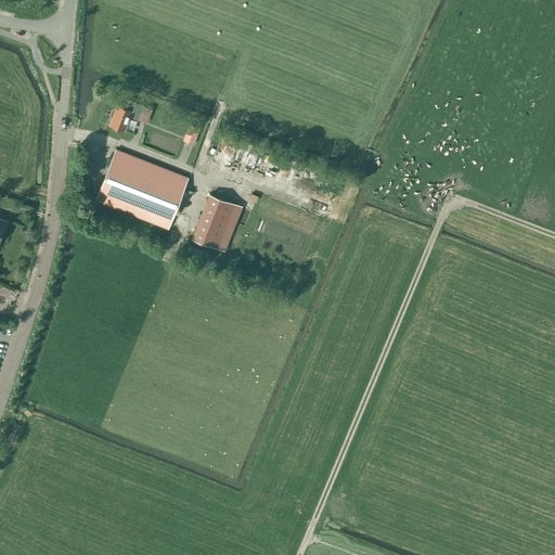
[(146,123),(153,108),(128,99),(125,107),(116,104),(108,124),(125,130),(130,116),(146,123)]
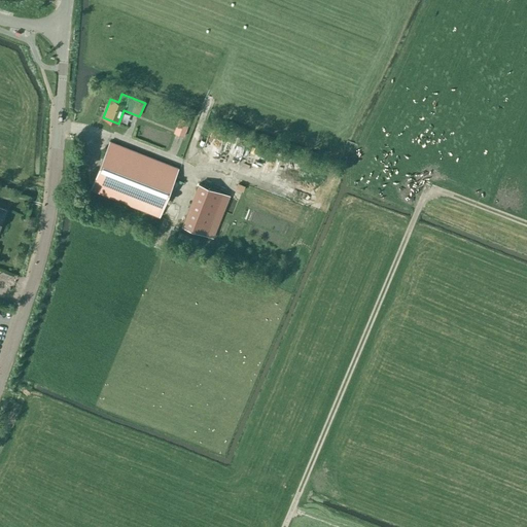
[(177,124),(185,126),(187,119),(180,116),(177,124)]
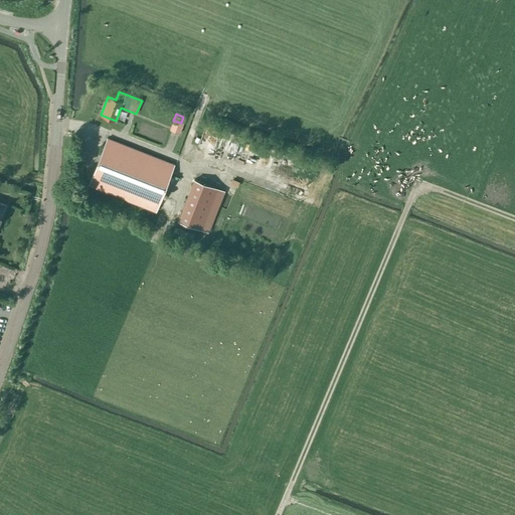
[(222,132),(213,154),(224,159),(233,137),(222,132)]
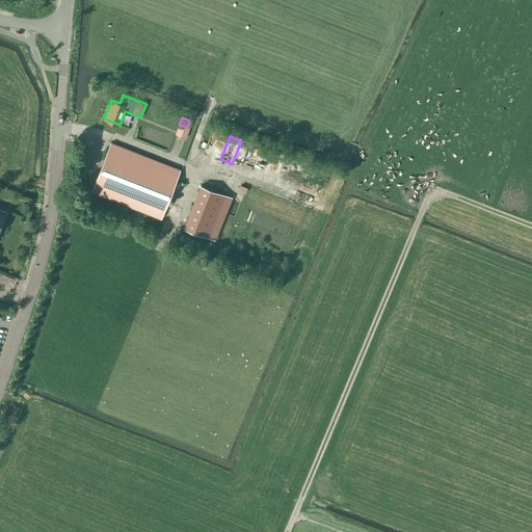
[(91,191),(161,218),(180,169),(110,142),(91,191)]
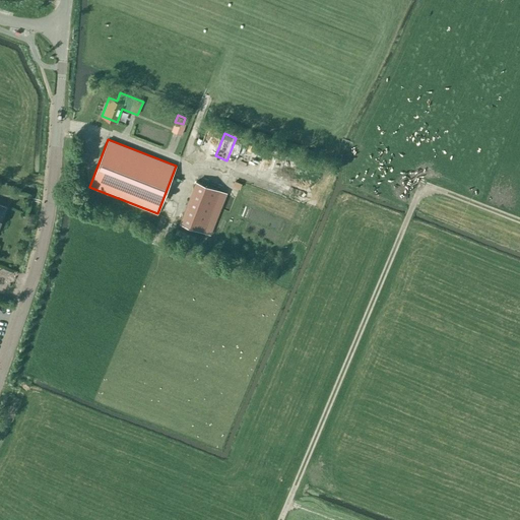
[(180,222),(203,232),(219,190),(196,181),(180,222)]
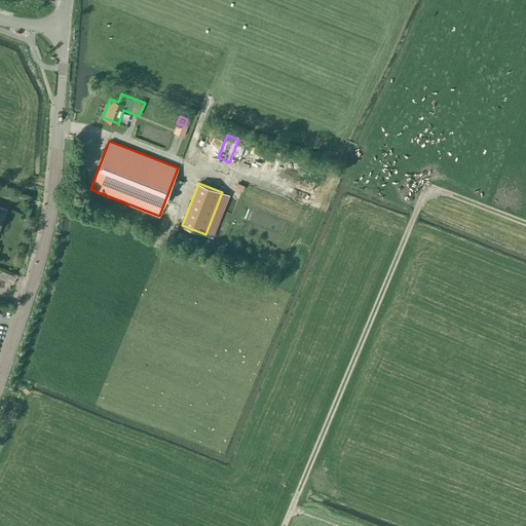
All buildings are outlined.
